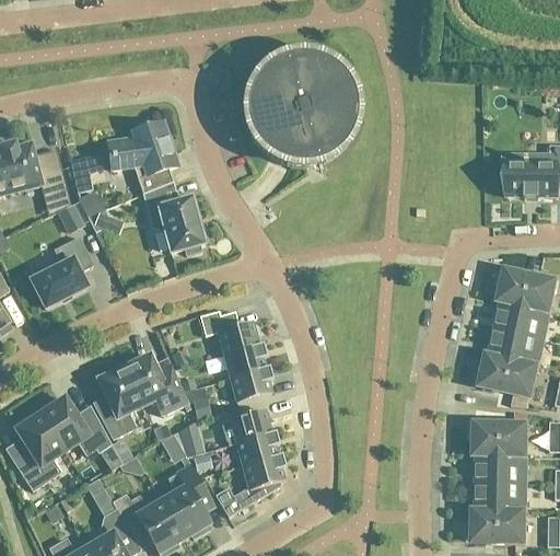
[(284,54),(280,56),(268,62),(258,71),(252,82),(246,94),(245,107),(246,120),(249,132),(257,143),(266,152),(277,160),(289,164),(298,165),(305,165),(315,164),(324,161),(336,154),(346,145),(352,132),(357,119),(358,105),(356,92),(350,79),(341,68),(330,59),(317,54),(304,51),(290,53),(284,54)]
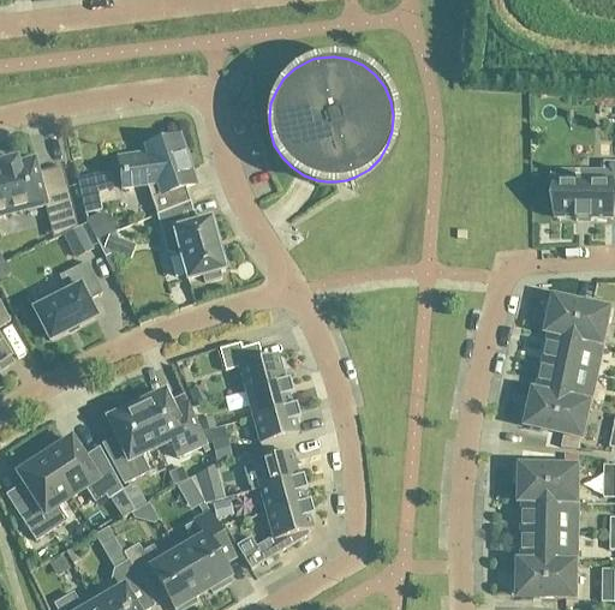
[(156,211),(190,198),(185,184),(196,180),(179,132),(144,143),(147,150),(118,154),(123,185),(147,183),(156,211)]
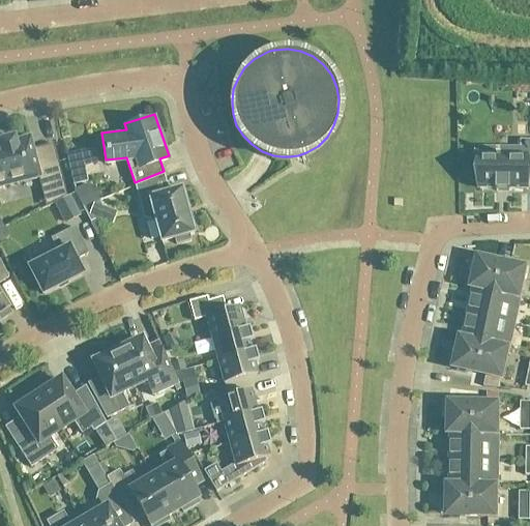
[(67,193),(63,177),(54,140),(33,145),(30,134),(16,137),(15,133),(0,137),(0,182),(38,173),(40,182),(46,203),(67,193)]
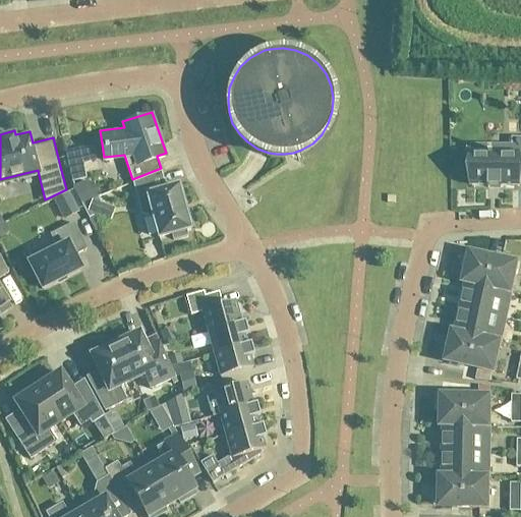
[(488,183),(502,183),(502,181),(518,181),(519,170),(520,169),(520,133),(512,133),(512,150),(493,150),(493,142),(467,141),(467,160),(471,160),(471,181),(488,181),(488,183)]
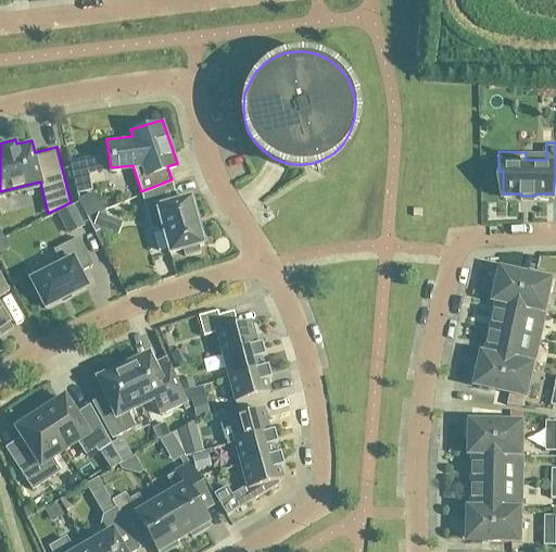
[(172,179),(141,191),(151,224),(156,227),(163,226),(169,250),(184,247),(185,252),(200,249),(198,242),(203,241),(190,196),(177,199),(172,179)]
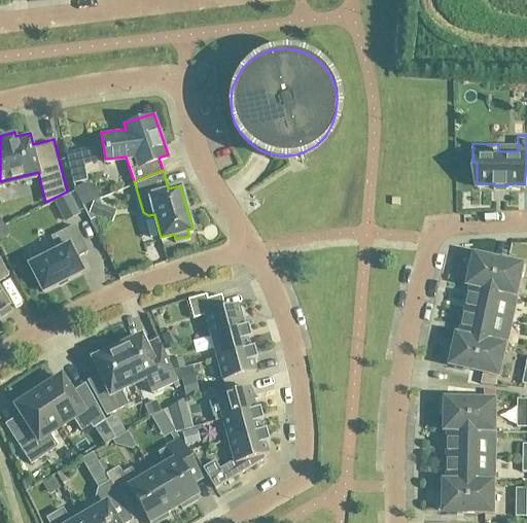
[(96,187),(78,195),(82,203),(100,196),(96,187)]
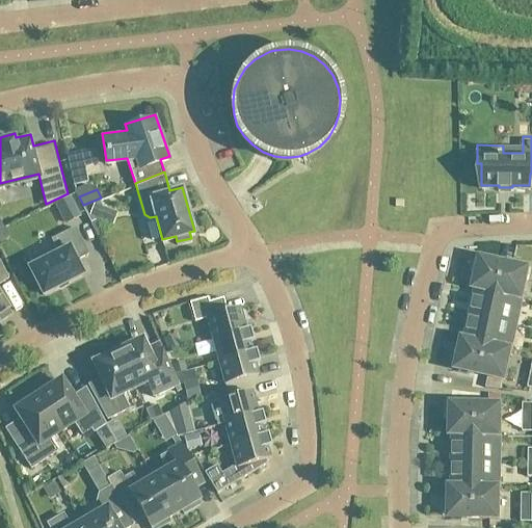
[(80,213),(71,192),(54,201),(64,220),(80,213)]
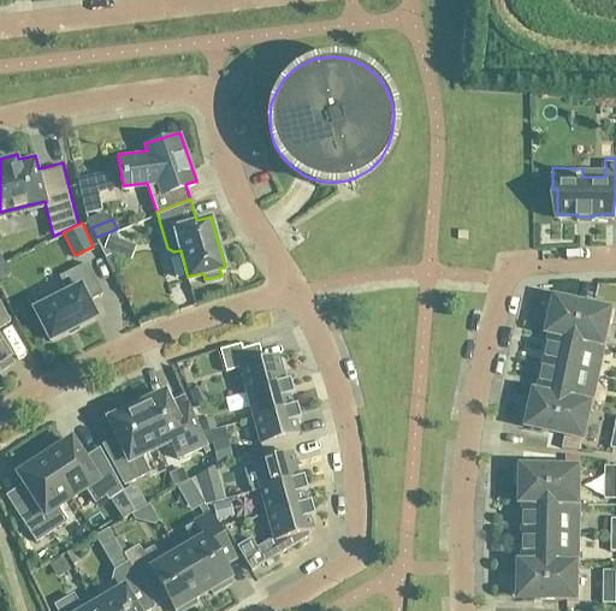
[(117,229),(96,237),(105,255),(114,251),(120,237),(117,229)]
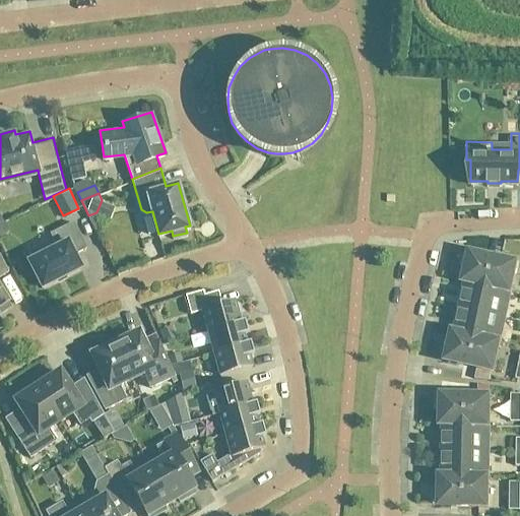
[(86,246),(73,219),(50,231),(57,245),(28,259),(42,285),(80,265),(74,252),(86,246)]
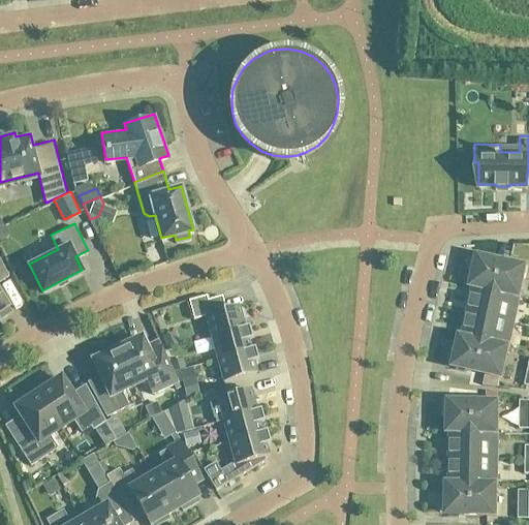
[(473,284),(519,295),(525,264),(496,257),(495,261),(489,259),(490,258),(476,255),(470,283),(473,284)]
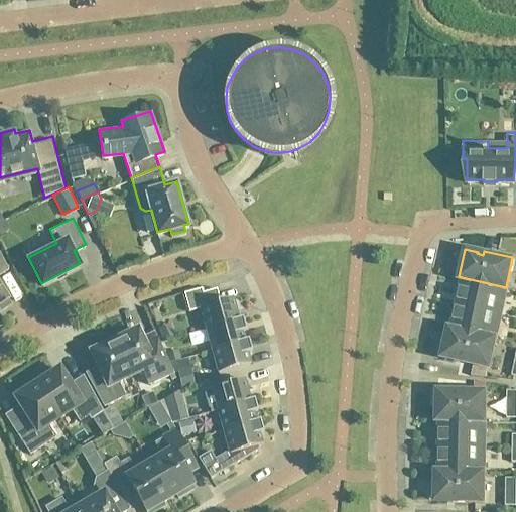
[(506,287),(462,277),(456,301),(501,310),(506,287)]
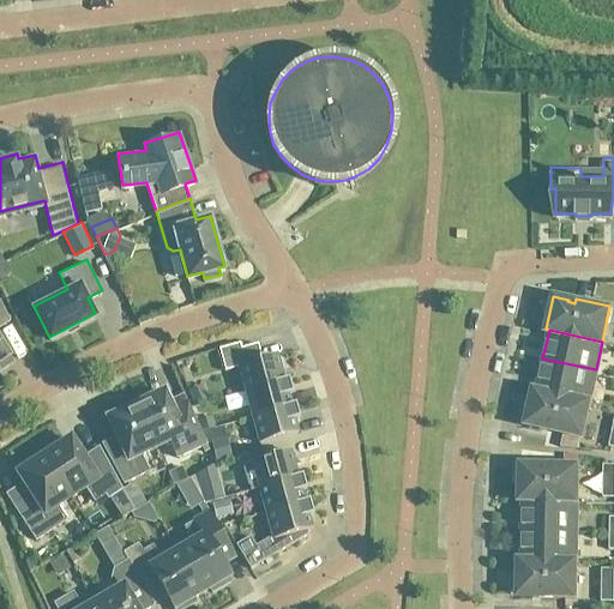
[(240,339),(218,345),(226,368),(239,363),(245,389),(284,378),(277,351),(262,356),(258,339),(241,344),(240,339)]
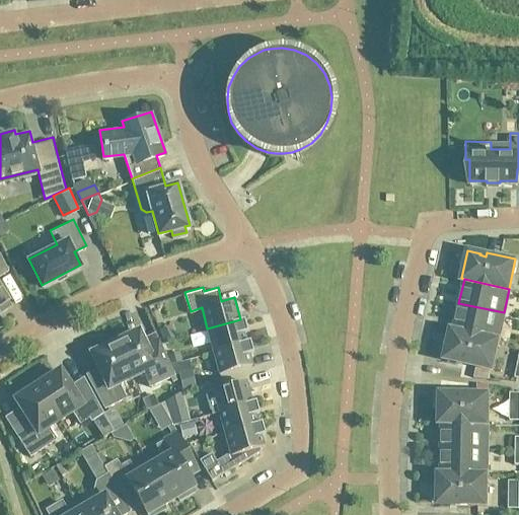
[(458,303),(453,327),(498,338),(504,312),(458,303)]
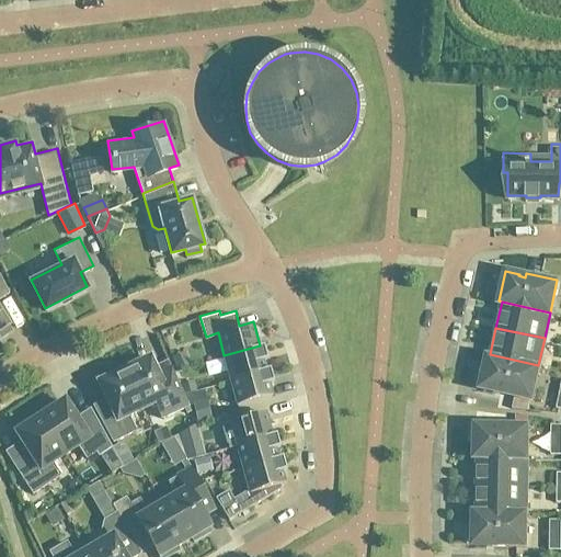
[(265,368),(260,345),(224,355),(230,378),(265,368)]
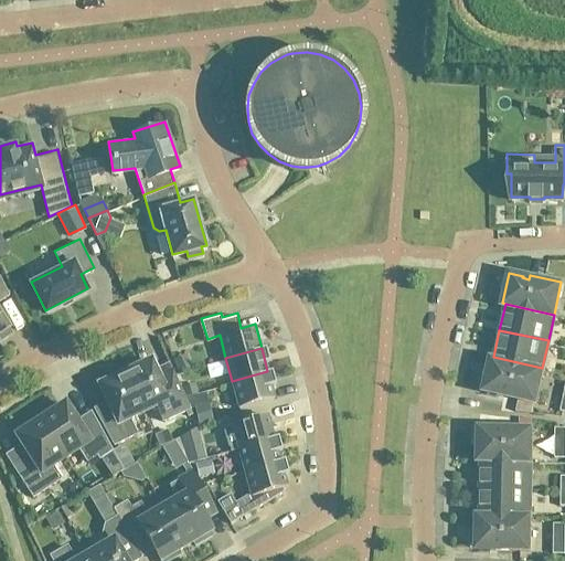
[(187,350),(173,357),(179,370),(192,364),(187,350)]
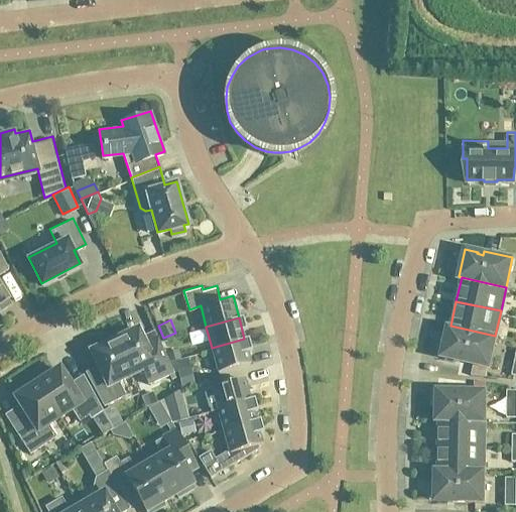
[(118,336),(114,338),(131,373),(137,370),(145,372),(149,382),(174,371),(154,329),(153,329),(157,339),(149,343),(145,342),(138,327),(134,329),(132,325),(117,332),(118,336)]
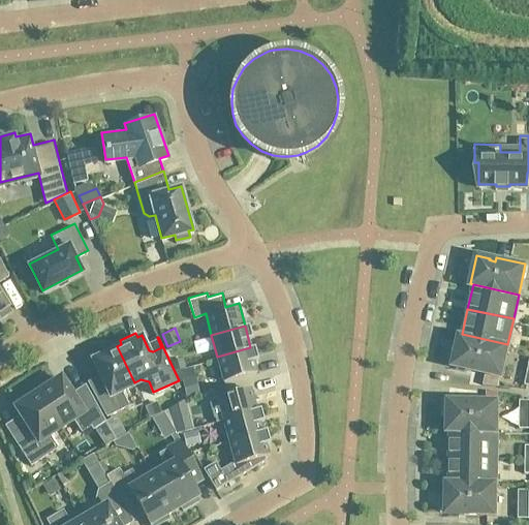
[(507,344),(462,334),(459,333),(453,361),(466,364),(466,363),(472,364),(472,368),(501,374),(507,344)]
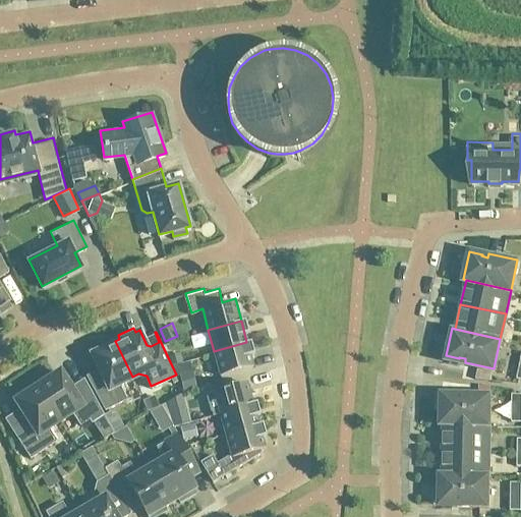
[(132,377),(115,341),(112,343),(110,339),(94,346),(96,350),(91,352),(102,375),(90,380),(105,407),(126,397),(120,385),(122,382),(132,377)]
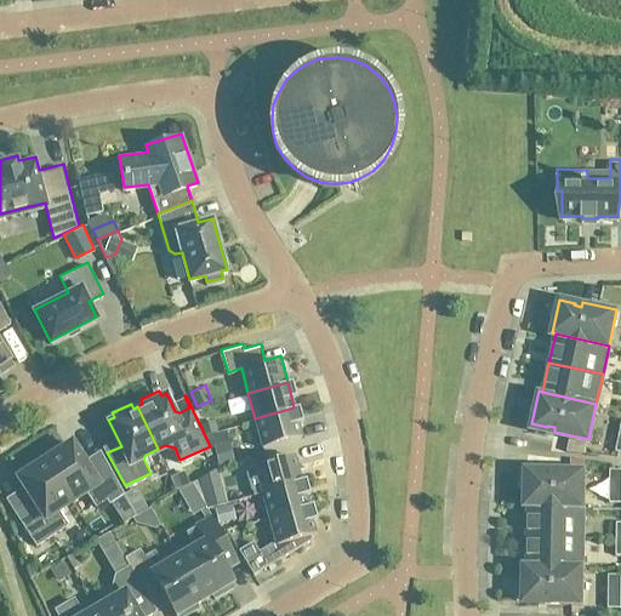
[(301,434),(294,408),(255,418),(262,445),(301,434)]
